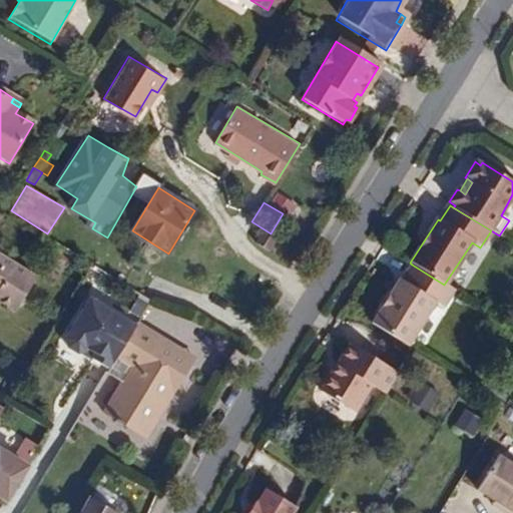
[(269,251),(276,237),(264,230),(254,244),(269,251)]
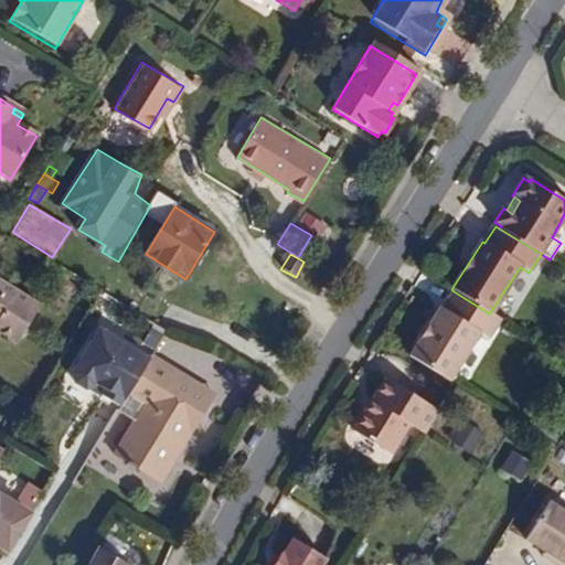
[(41,306),(0,279),(0,331),(19,342),(41,306)]
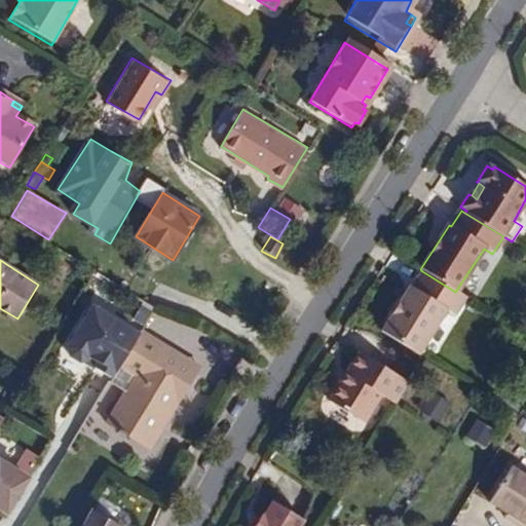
[(453,316),(465,298),(455,292),(422,271),(412,289),(409,287),(381,332),(418,357),(445,311),(453,316)]
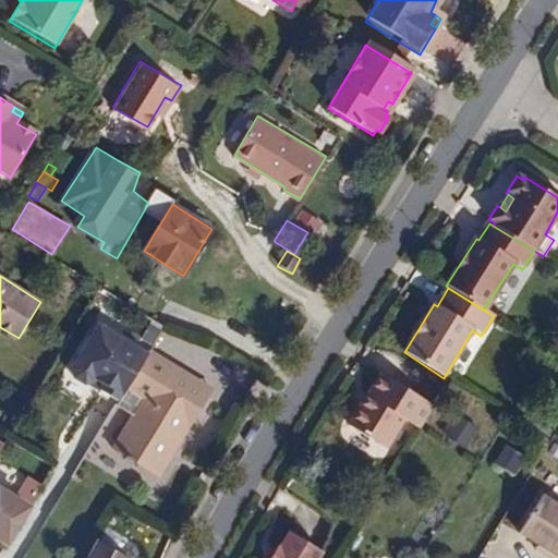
[(122,393),(147,351),(104,324),(76,368),(80,378),(94,385),(102,383),(122,393)]
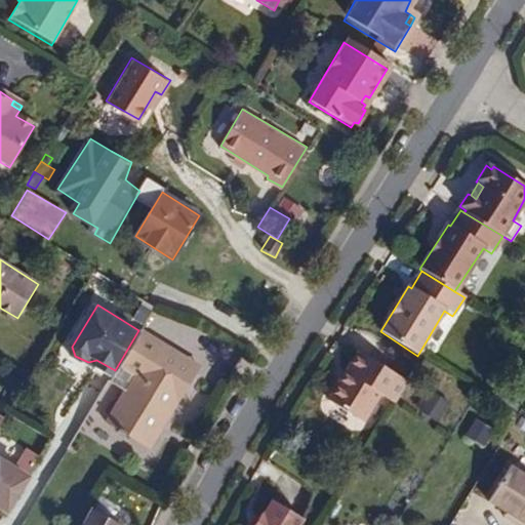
[(115,370),(110,381),(126,391),(107,422),(129,435),(173,365),(186,344),(172,335),(176,329),(151,314),(138,330),(115,370)]
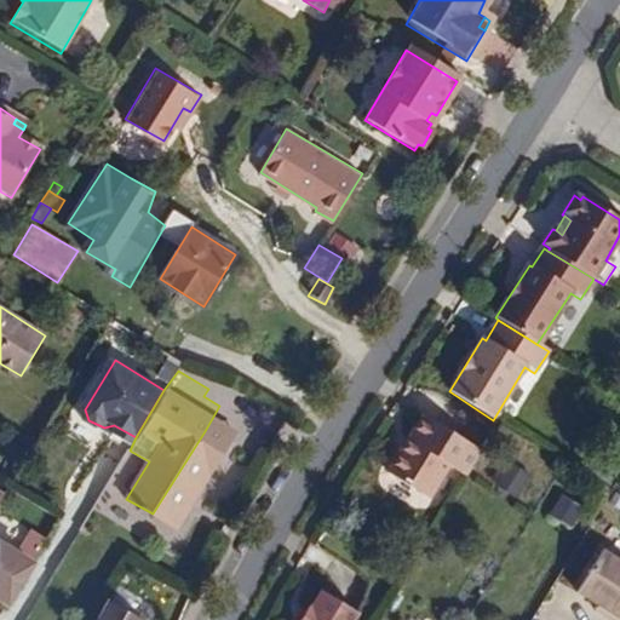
[(224,399),(208,389),(204,396),(219,406),(224,399)]
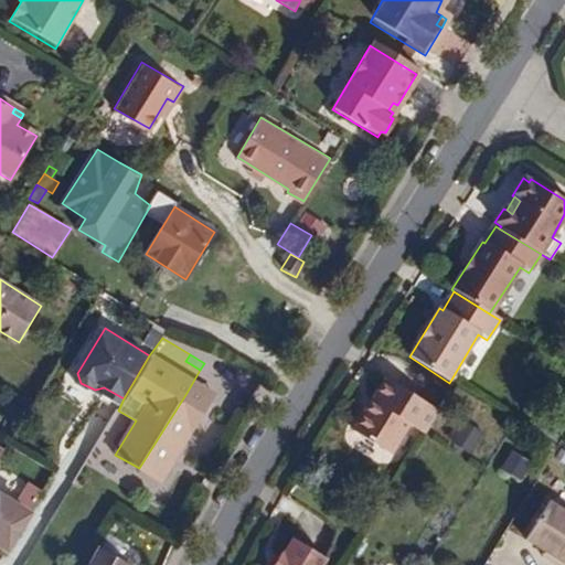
[(226,375),(204,363),(200,370),(222,382),(226,375)]
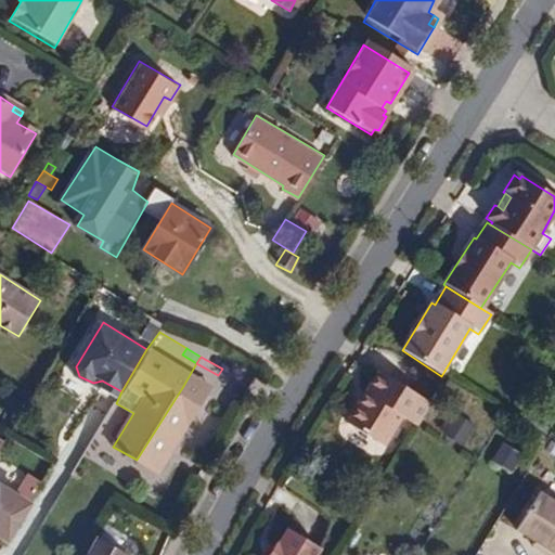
[(196,363),(183,386),(204,399),(218,375),(196,363)]
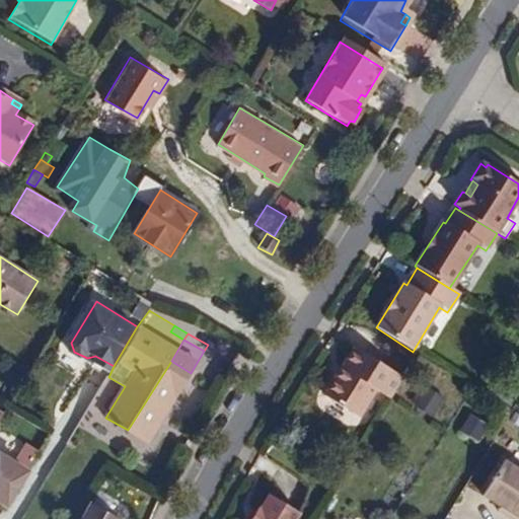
[(376,388),(390,398),(402,378),(353,346),(343,364),(346,366),(339,380),(336,377),(324,395),(358,418),(376,388)]
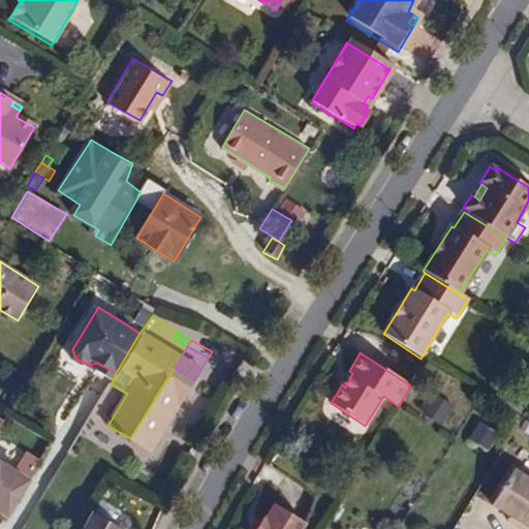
[(175,368),(130,438),(142,445),(160,414),(170,421),(194,380),(175,368)]
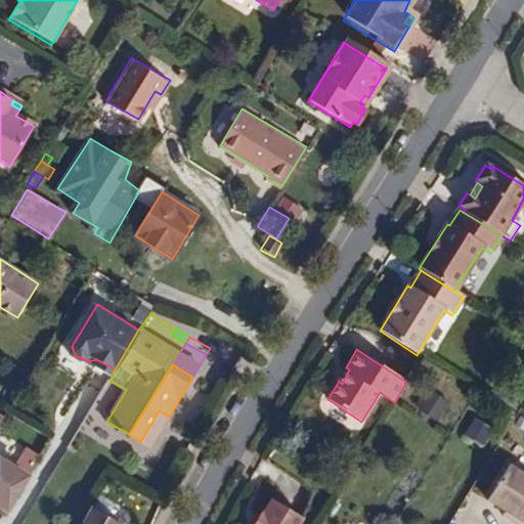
[(346,367),(339,381),(342,384),(349,369),(346,367)]
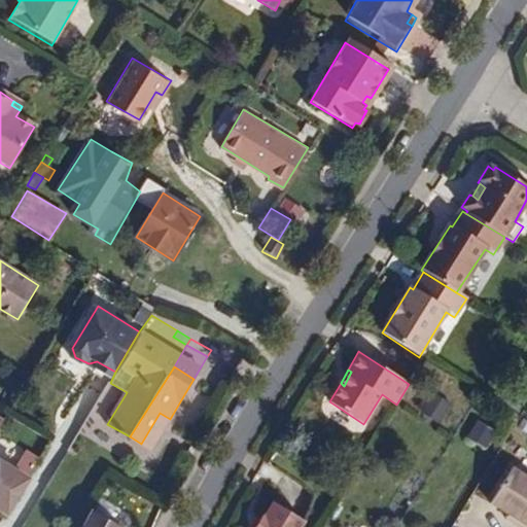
[(434,393),(425,412),(444,420),(452,401),(434,393)]
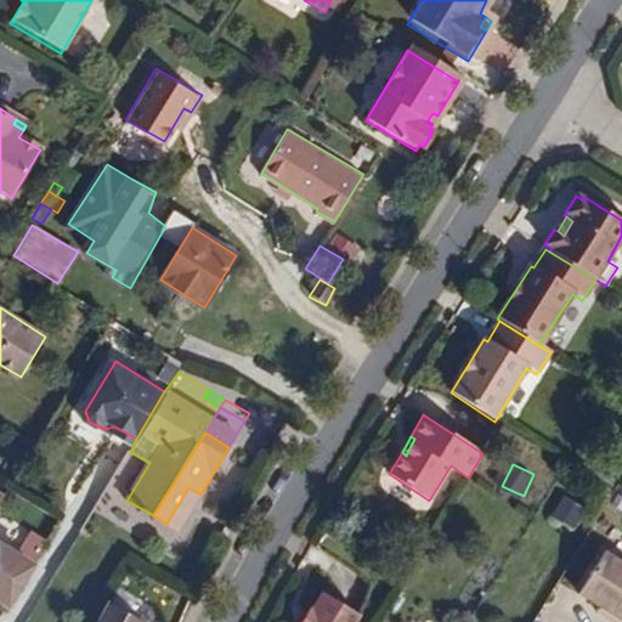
[(188,487),(167,524),(179,530),(201,495),(188,487)]
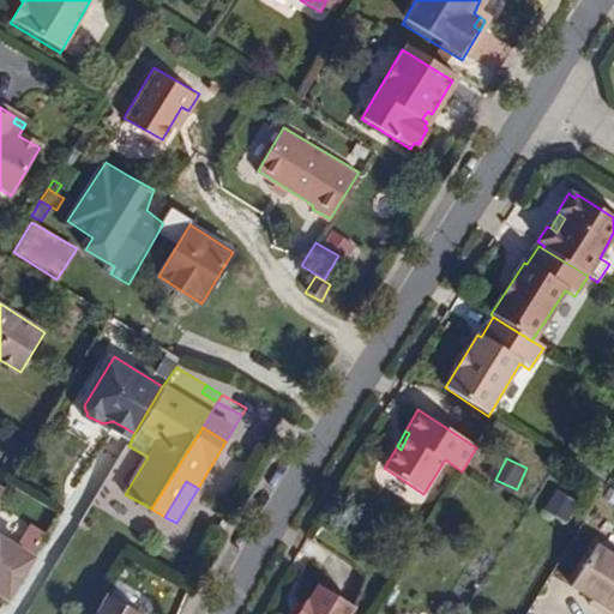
[(569,522),(581,500),(558,488),(547,510),(569,522)]
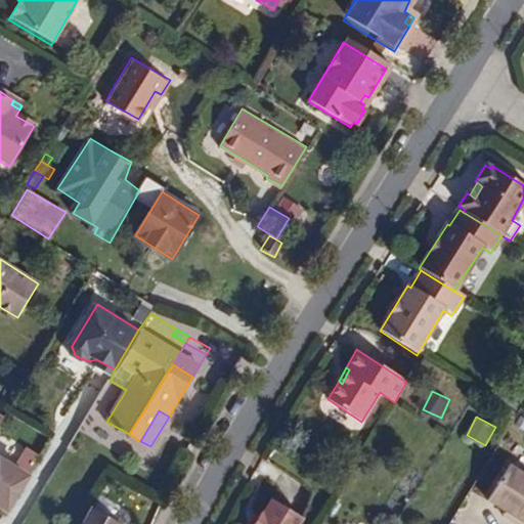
[(0,505),(7,510),(28,476),(0,457),(0,505)]
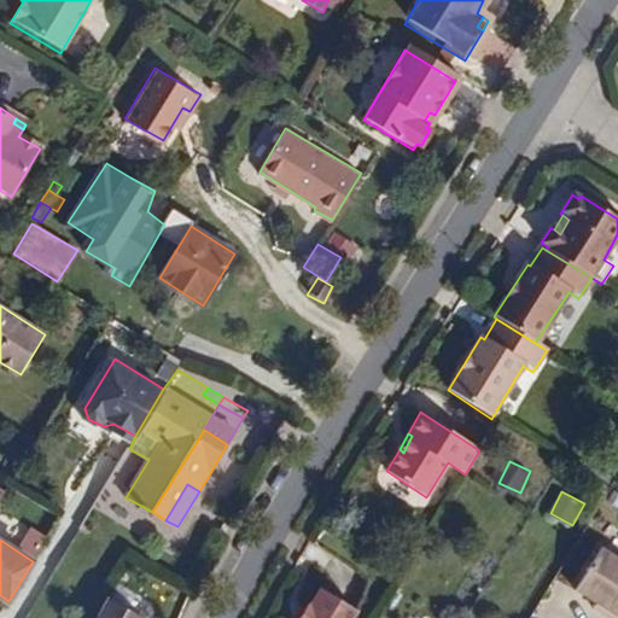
[(601,617),(617,617),(617,561),(600,552),(575,593),(596,607),(606,612),(601,617)]
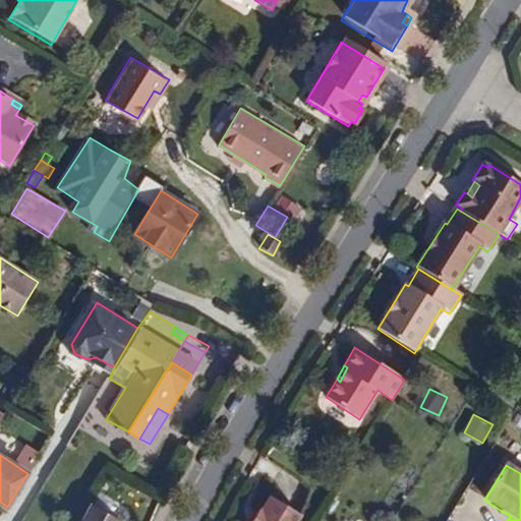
[(296,520),(300,515),(270,498),(262,513),(257,511),(251,520),(296,520)]
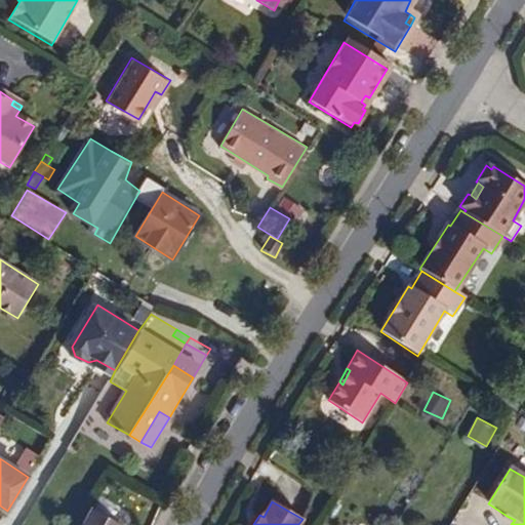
[(503,521),(511,524),(515,520),(507,516),(503,521)]
